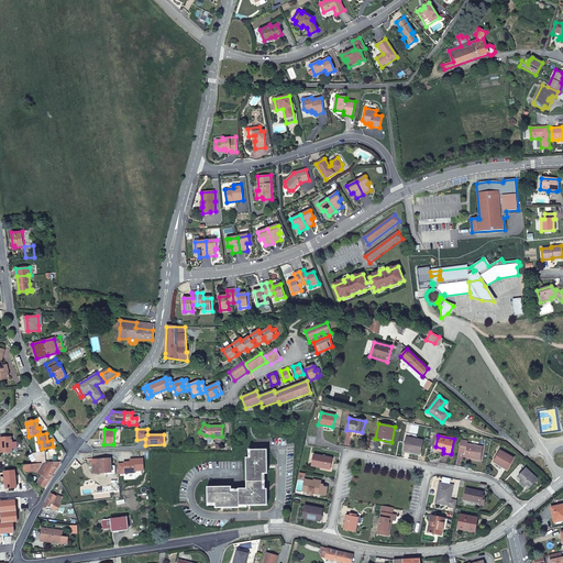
[(0,438),(1,452),(12,452),(12,449),(17,449),(17,442),(11,443),(11,438),(0,438)]
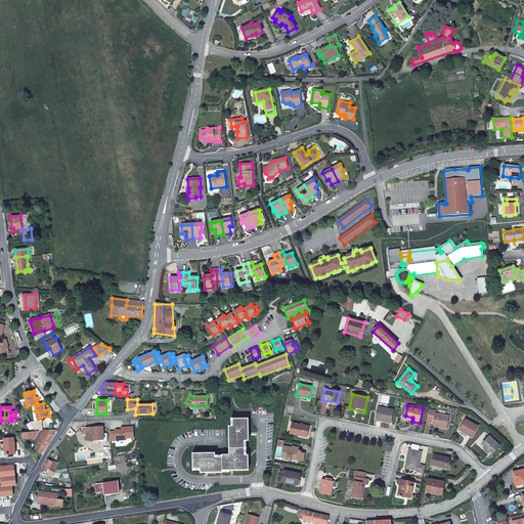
[(393,410),(378,407),(376,420),(391,423),(393,410)]
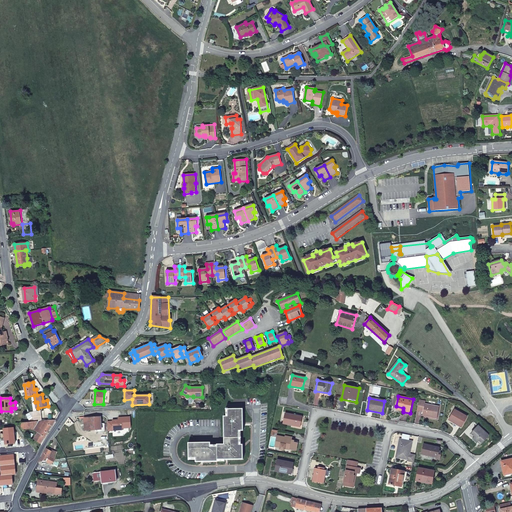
[(419,400),(417,407),(424,408),(423,412),(422,415),(436,418),(438,407),(424,404),(425,402),(419,400)]
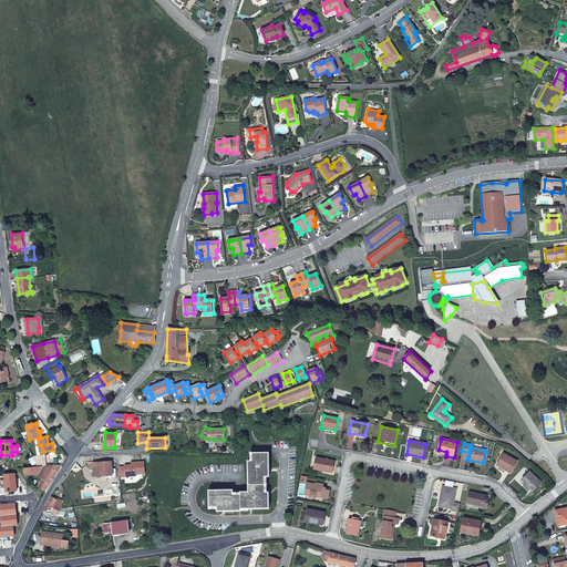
[(233,490),(208,491),(208,506),(217,507),(217,511),(240,511),(240,508),(269,508),(269,493),(265,493),(265,477),(269,476),(268,452),(268,447),(251,447),(251,461),(247,461),(248,492),(240,492),(240,494),(233,494),(233,490)]
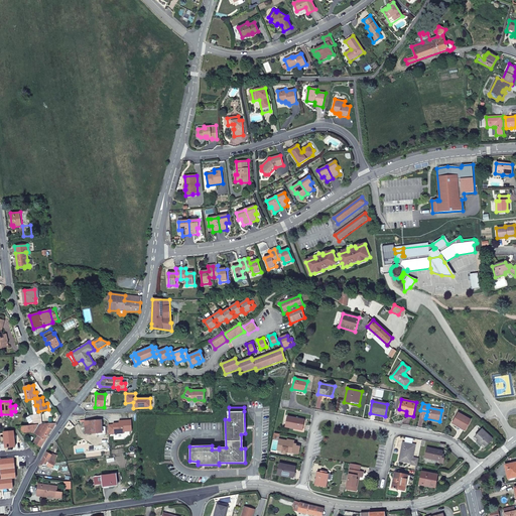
[(471,420),(459,413),(453,423),(466,429),(471,420)]
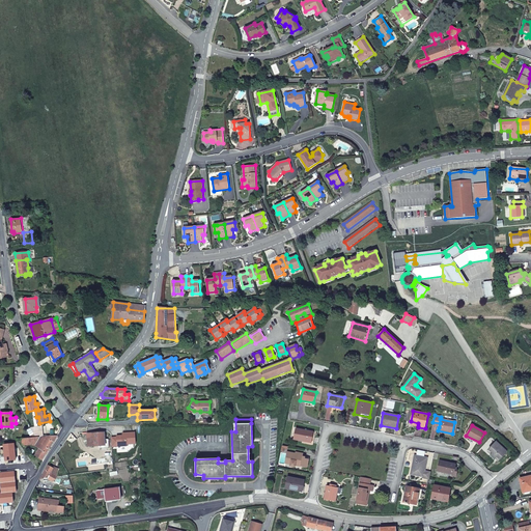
[(30,426),(36,438),(39,438),(43,437),(42,426),(30,426)]
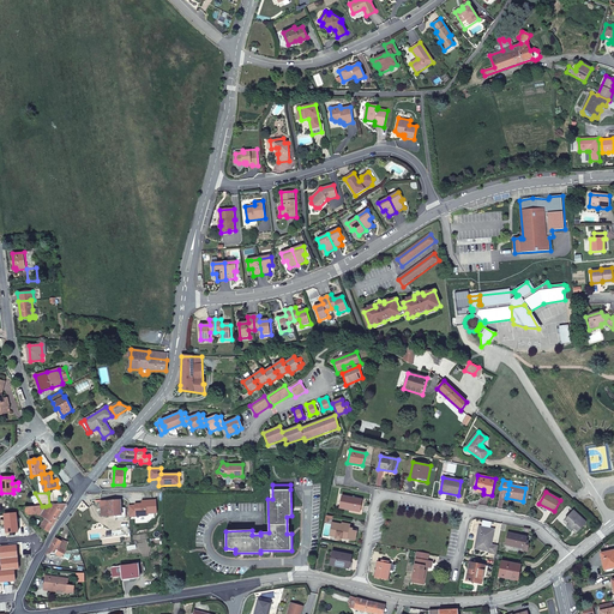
[(362,500),(343,497),(341,507),(360,511),(362,500)]
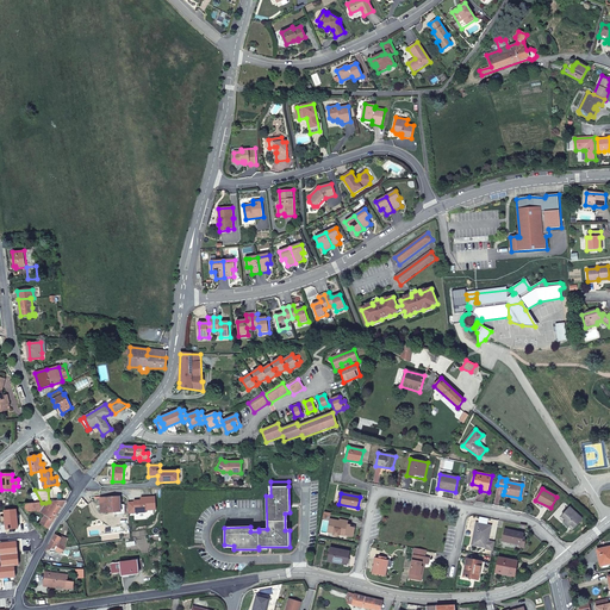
[(100,498),(100,505),(103,505),(104,512),(120,511),(119,497),(100,498)]
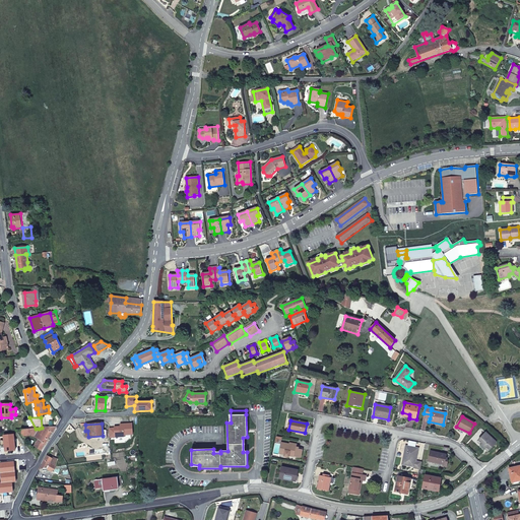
[(109,429),(110,438),(124,437),(124,435),(133,435),(132,424),(120,425),(120,427),(114,427),(114,428),(109,429)]
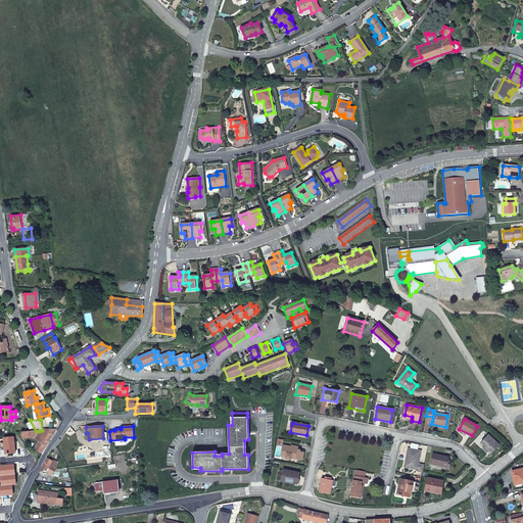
[(42,430),(39,431),(34,438),(39,441),(42,443),(45,439),(48,441),(52,435),(53,434),(56,430),(56,429),(42,430)]
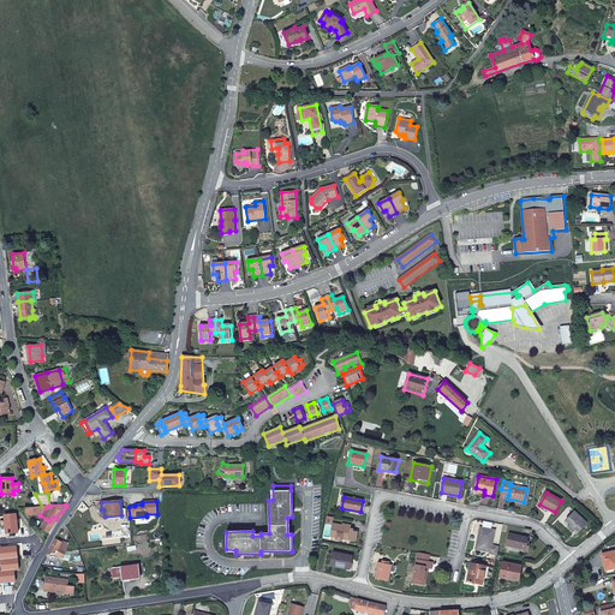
[(574,512),(566,520),(571,525),(568,527),(573,532),(575,529),(579,532),(587,523),(574,512)]
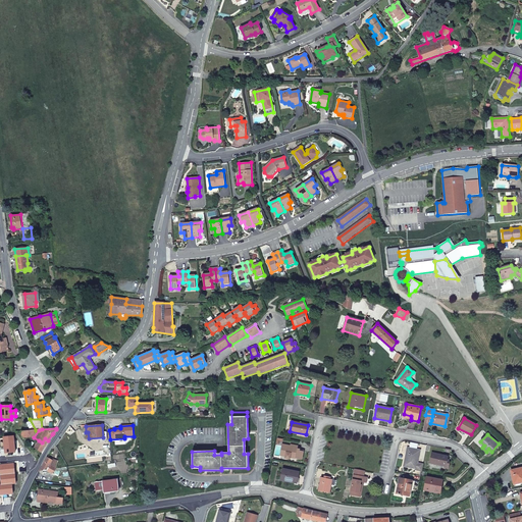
[(42,452),(48,440),(45,438),(42,442),(39,440),(35,448),(42,452)]
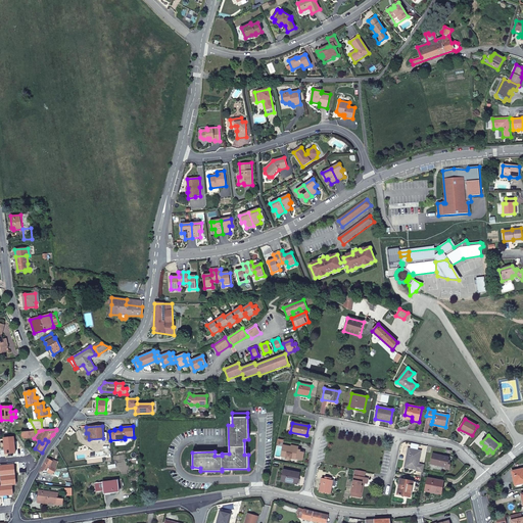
[(302,461),(303,453),(297,452),(297,449),(298,448),(290,446),(283,445),(281,457),(286,458),(286,460),(290,460),(290,458),(302,461)]
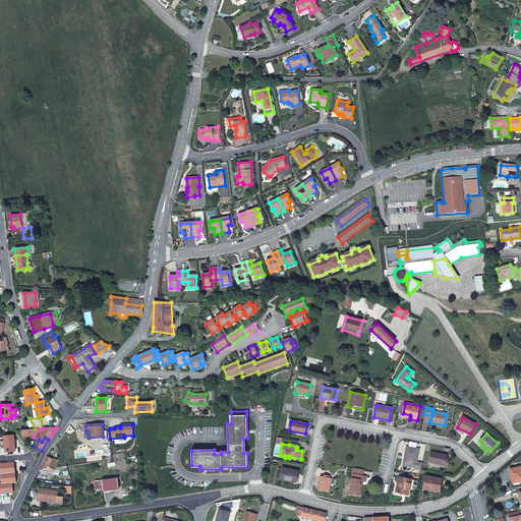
[(421,471),(422,463),(416,462),(419,450),(407,448),(403,465),(415,468),(414,469),(421,471)]
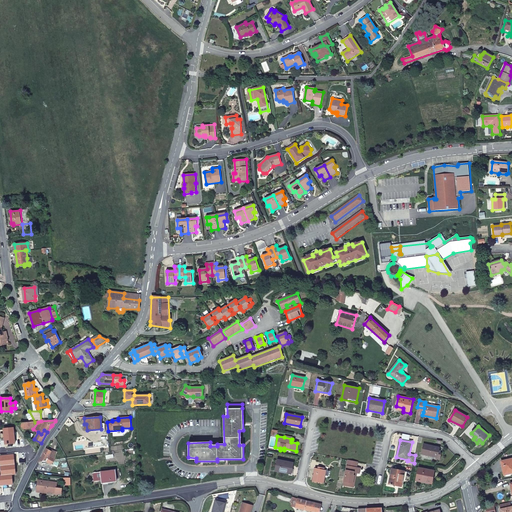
[(422,454),(436,458),(437,458),(439,450),(440,448),(424,444),(422,454)]
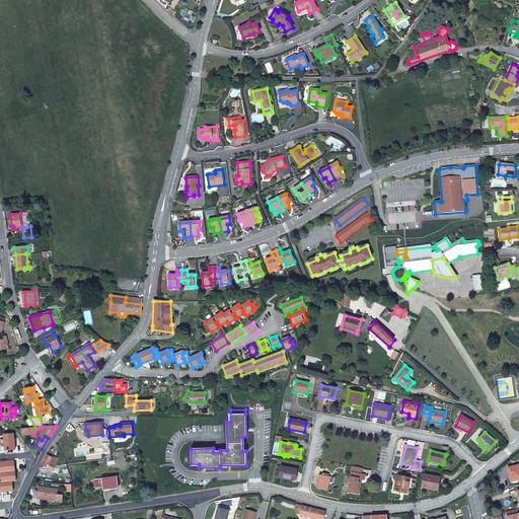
[(47,455),(45,459),(52,463),(53,461),(51,460),(52,458),(52,457),(47,455)]
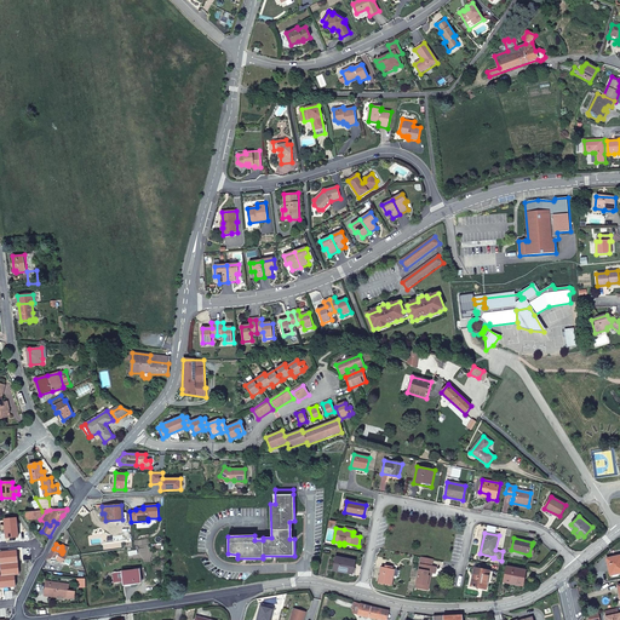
[(63,563),(67,556),(62,554),(53,549),(47,560),(55,558),(63,563)]
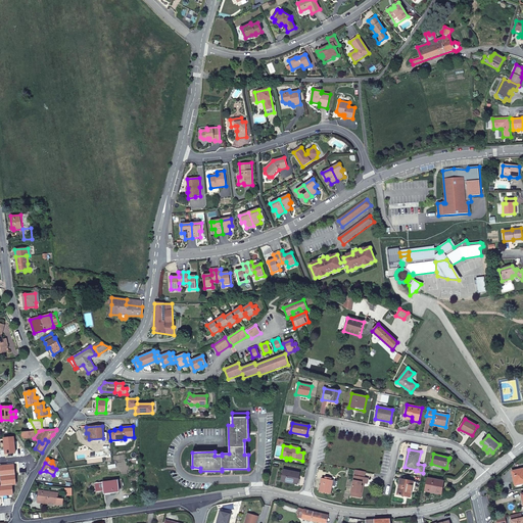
[(522,469),(512,472),(515,485),(522,483),(522,469)]
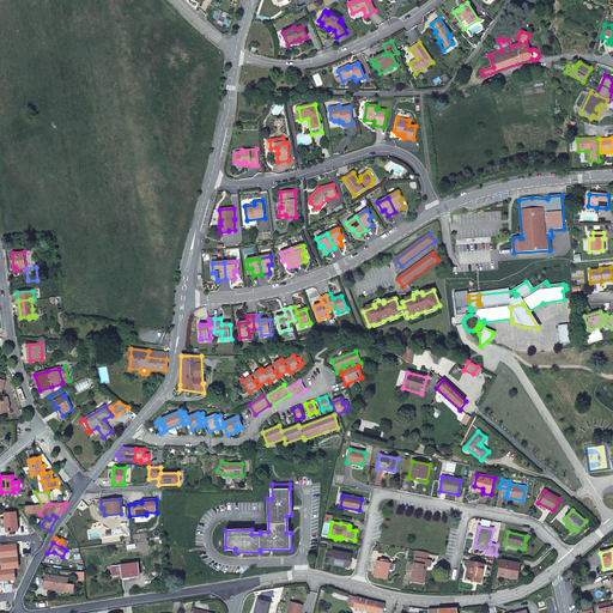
[(329,564),(346,568),(347,563),(350,563),(351,554),(333,551),(329,564)]
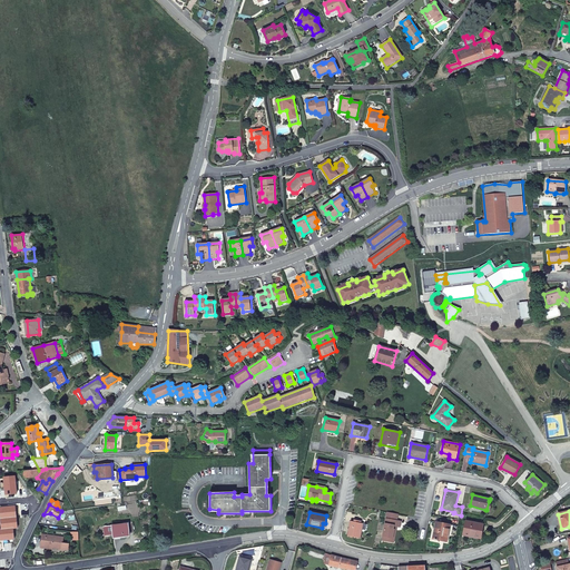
[(397,514),(387,512),(386,519),(382,541),(391,542),(394,530),(393,529),(393,526),(396,526),(400,527),(401,521),(396,521),(397,514)]
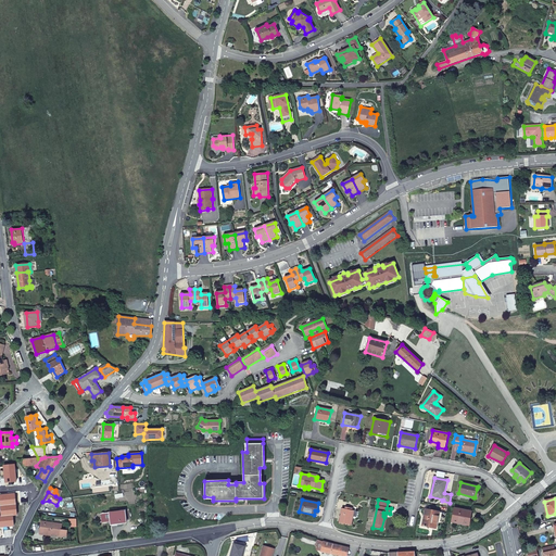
[(357,512),(342,508),(340,523),(351,526),(353,517),(356,518),(357,512)]
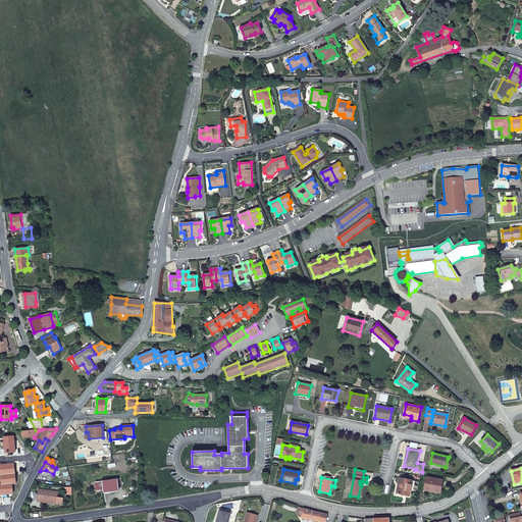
[(400,478),(397,493),(409,497),(411,490),(413,490),(414,487),(411,486),(412,481),(400,478)]
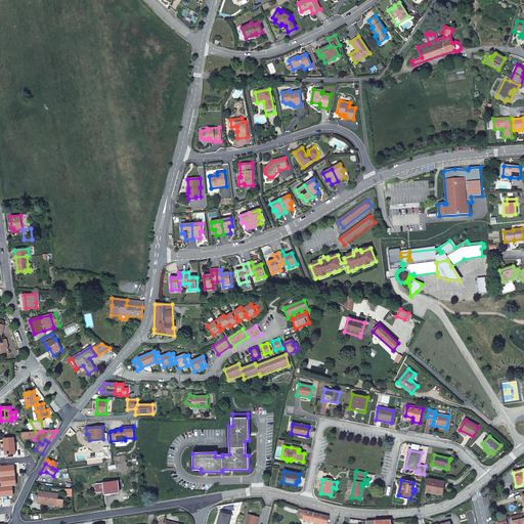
[(443,483),(429,480),(427,492),(433,493),(433,490),(442,492),(443,483)]
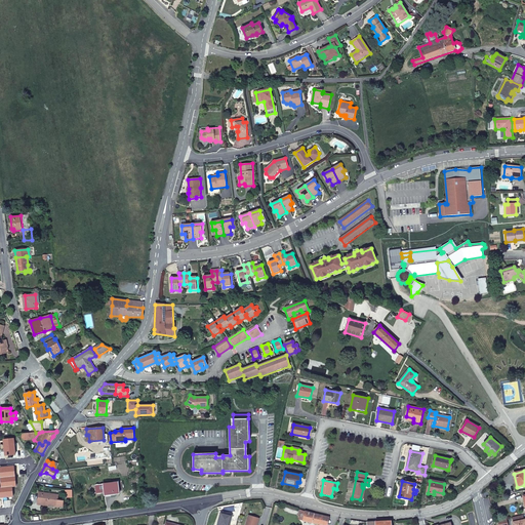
[(118,482),(95,485),(96,493),(104,492),(105,494),(110,494),(119,493),(118,482)]
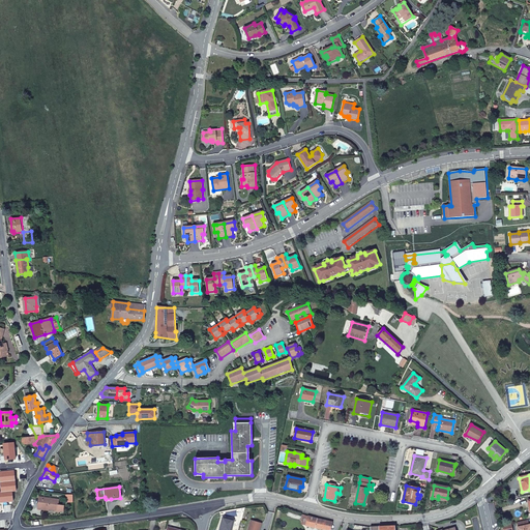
[(58,500),(39,497),(38,509),(42,509),(42,508),(62,511),(63,506),(58,505),(58,500)]
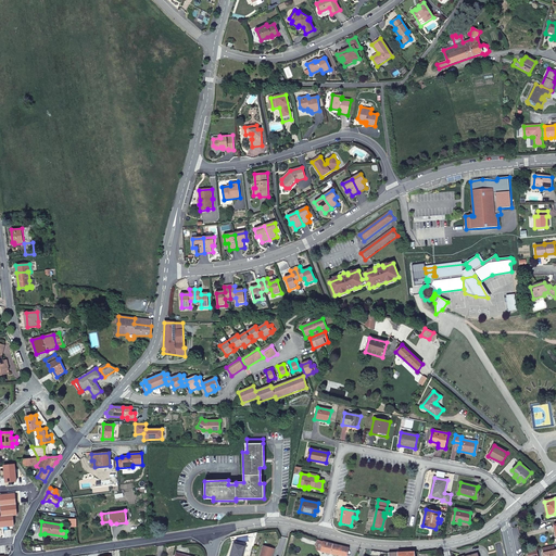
[(346,555),(349,547),(316,539),(315,541),(317,541),(316,545),(323,547),(321,552),(342,555),(346,555)]
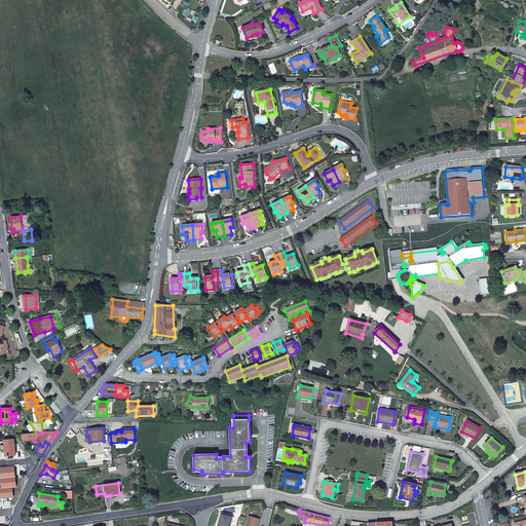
[(218,525),(229,525),(232,517),(222,514),(219,524),(218,525)]
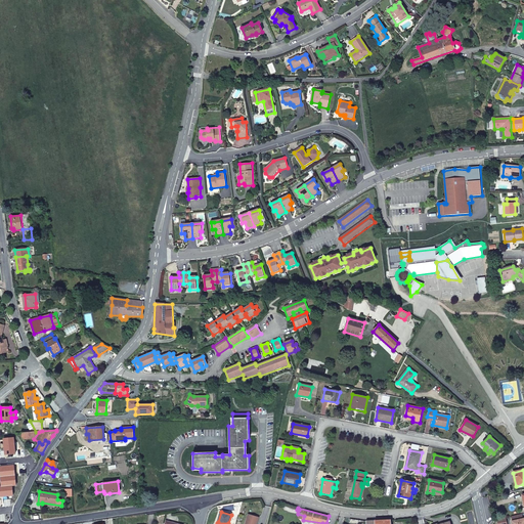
[(512,516),(513,523),(523,523),(523,519),(523,520),(521,514),(512,516)]
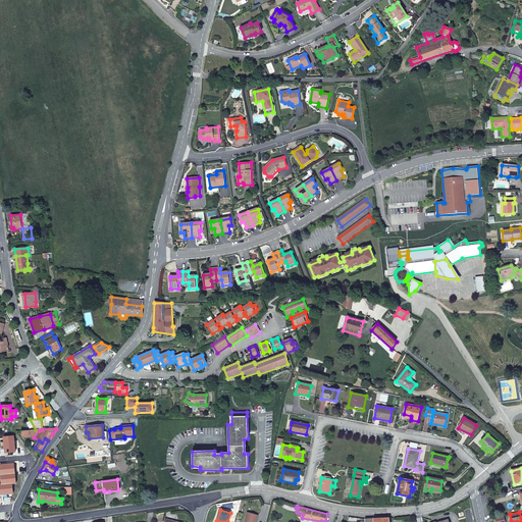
[(255,521),(257,516),(248,513),(244,521),(255,521)]
